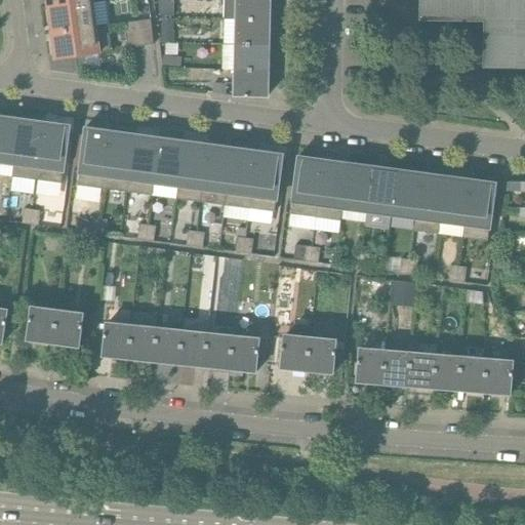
[(46,0),(48,10),(92,4),(98,3),(97,0),(46,0)]
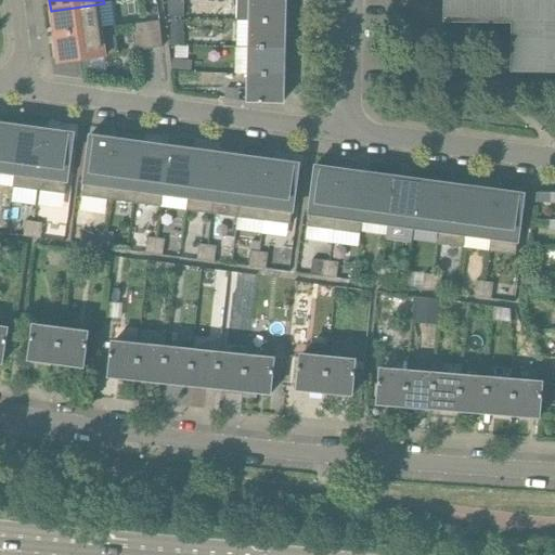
[(169,0),(169,1),(170,18),(185,18),(185,0),(169,0)]
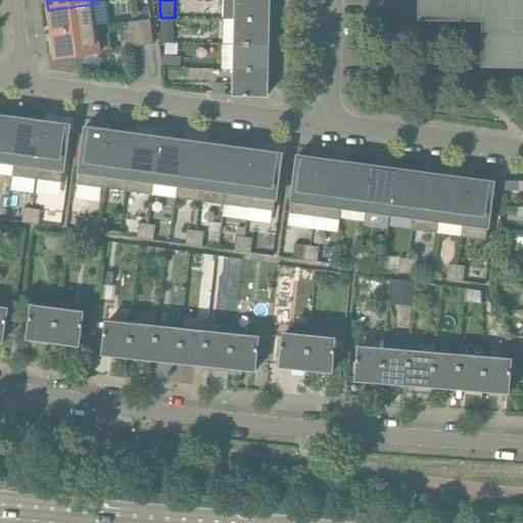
[(237,20),(268,20),(268,0),(224,0),(224,19),(237,20)]
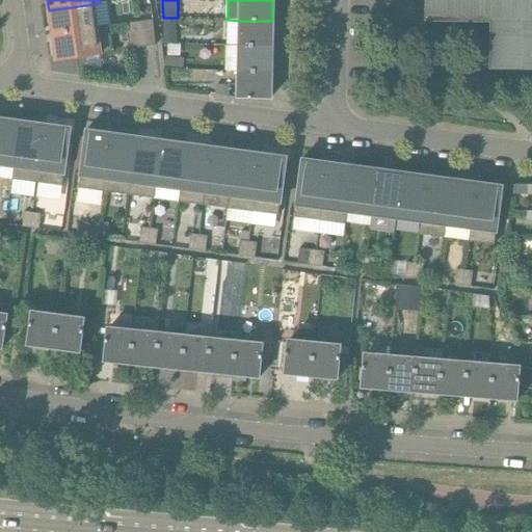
[(531,0),(425,0),(425,23),(478,23),(477,55),(489,55),(489,71),(531,71),(531,0)]
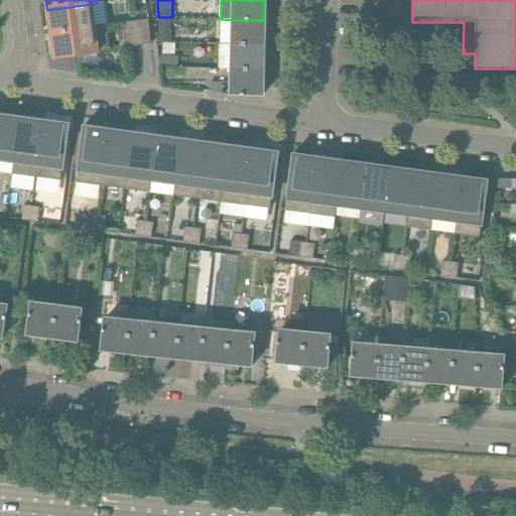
[(50,33),(94,27),(91,4),(47,10),(50,33)]
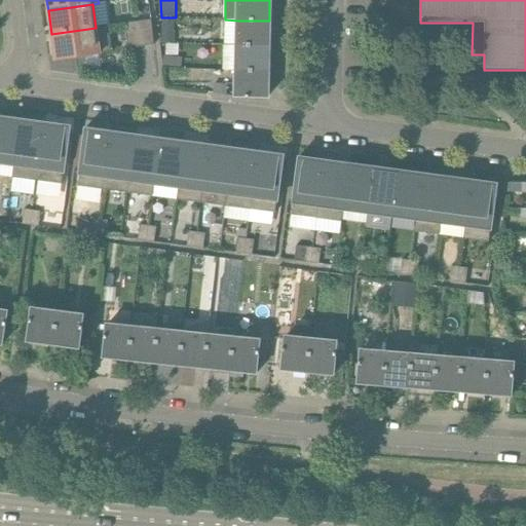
[(142,47),(154,46),(151,21),(138,23),(142,47)]
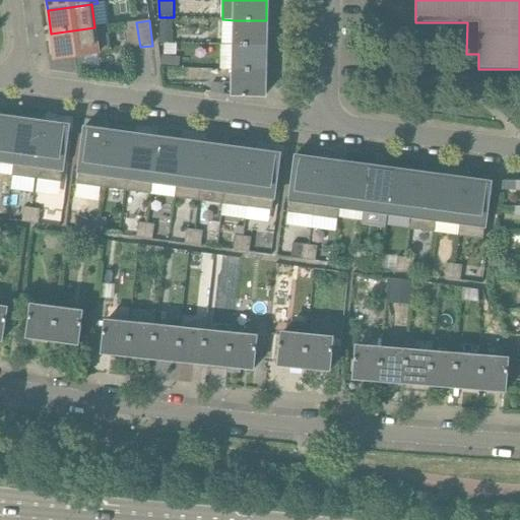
[(235,46),(265,46),(266,20),(236,20),(235,46)]
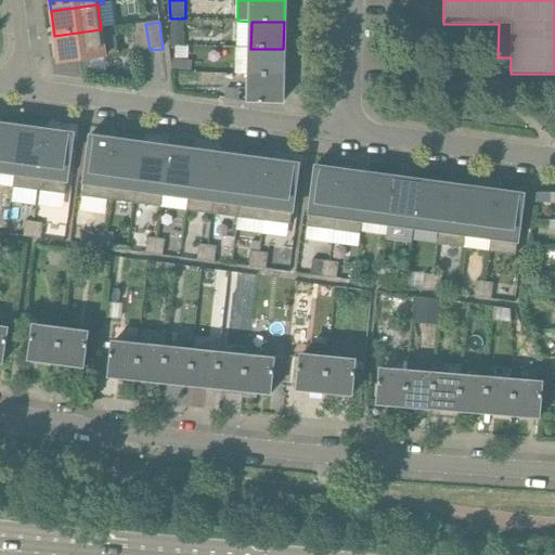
[(136,52),(150,50),(145,24),(131,26),(136,52)]
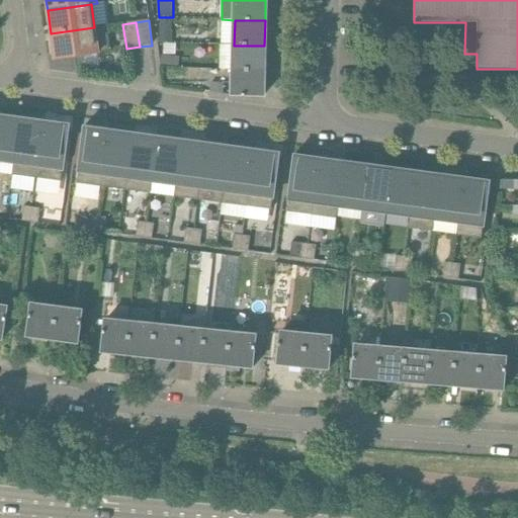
[(106,25),(94,27),(51,33),(54,55),(55,60),(110,53),(106,25)]
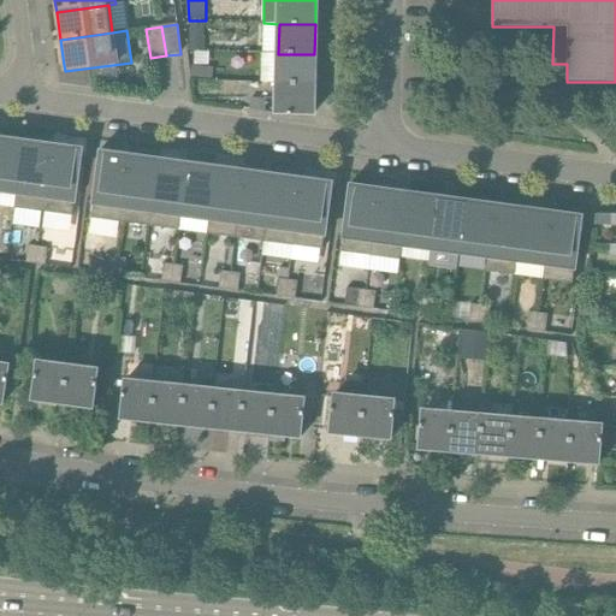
[(277,84),(314,86),(314,54),(278,54),(277,84)]
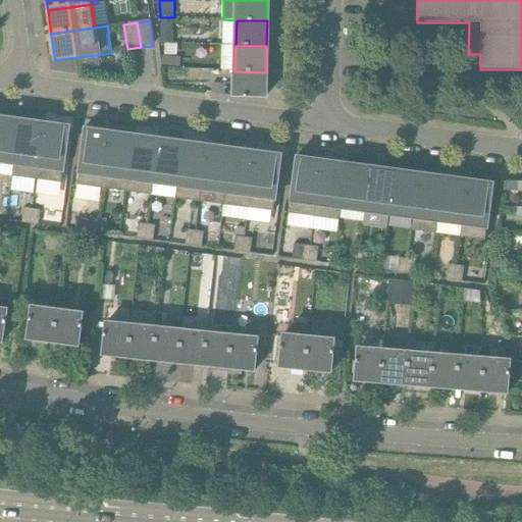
[(163,57),(162,66),(180,68),(181,58),(163,57)]
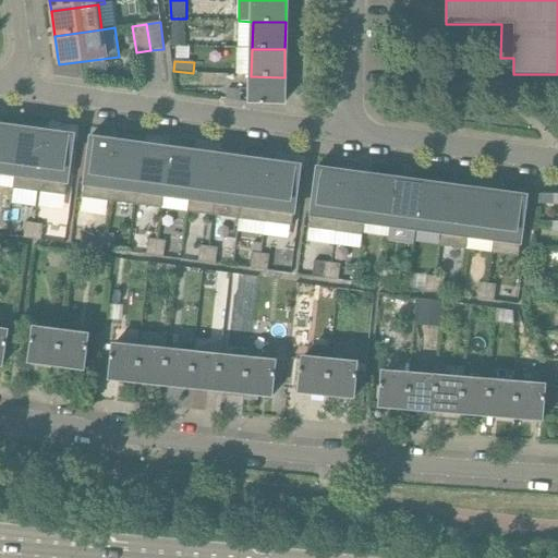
[(251,76),(251,104),(283,105),(284,77),(251,76)]
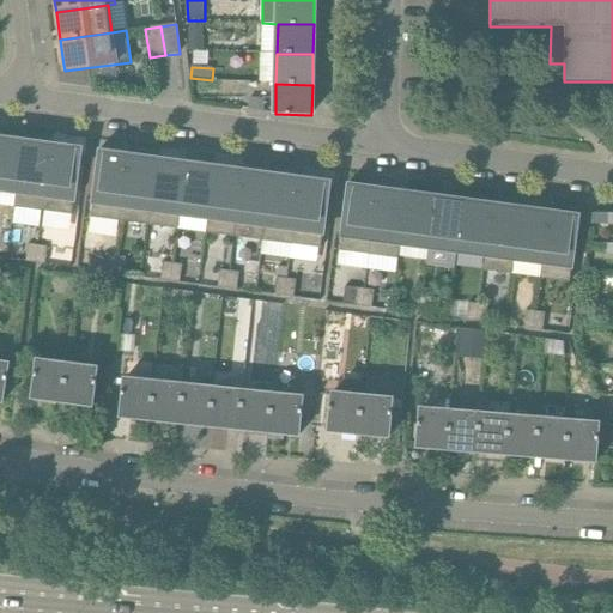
[(248,110),(263,113),(265,101),(250,98),(248,110)]
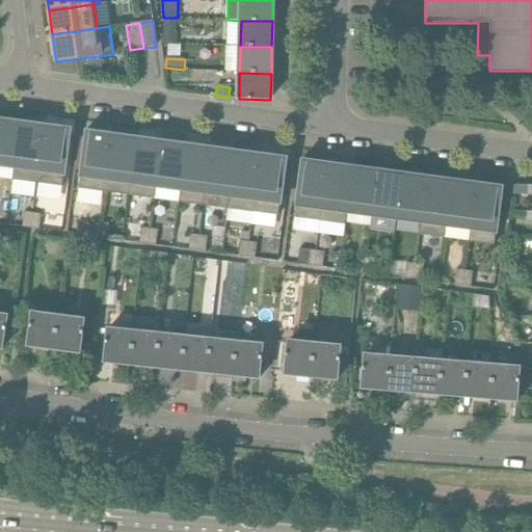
[(20,123),(0,120),(0,166),(14,168),(20,123)]
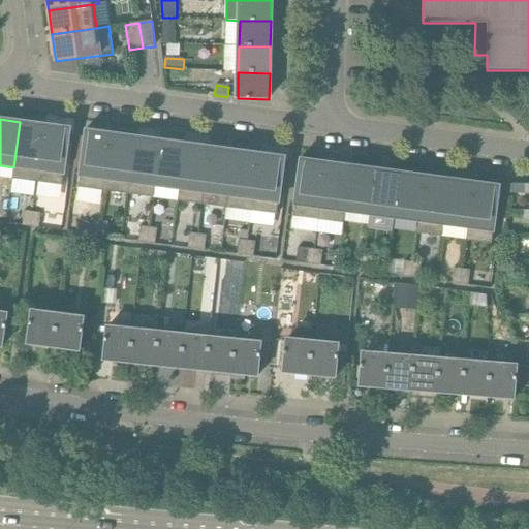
[(13,167),(12,180),(36,183),(44,125),(20,122),(13,167)]
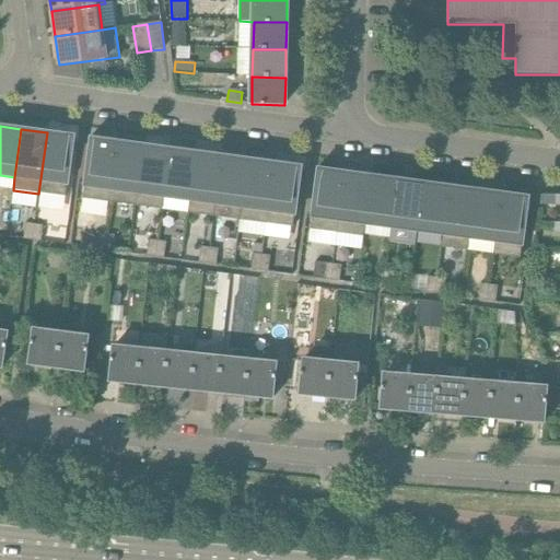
[(47,132),(38,194),(66,197),(73,140),(74,140),(74,136),(72,136),(72,137),(47,132)]
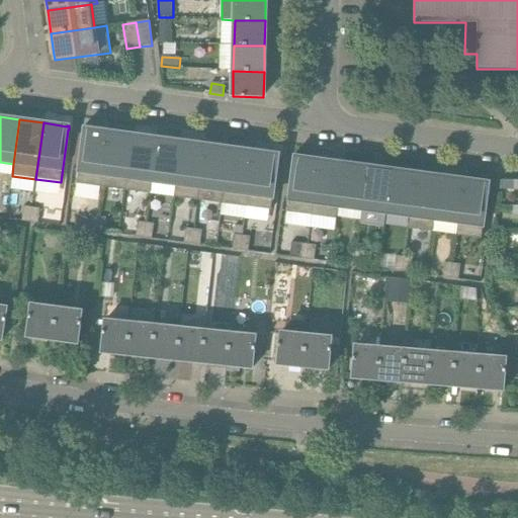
[(77,184),(101,188),(109,132),(86,128),(86,127),(84,127),(83,132),(84,132),(77,184)]
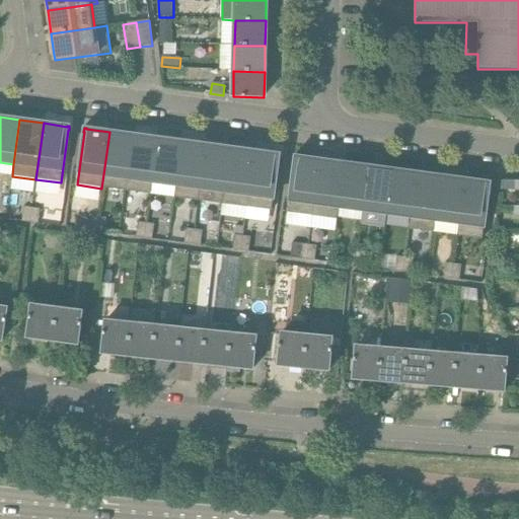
[(101,189),(126,192),(133,135),(109,132),(101,189)]
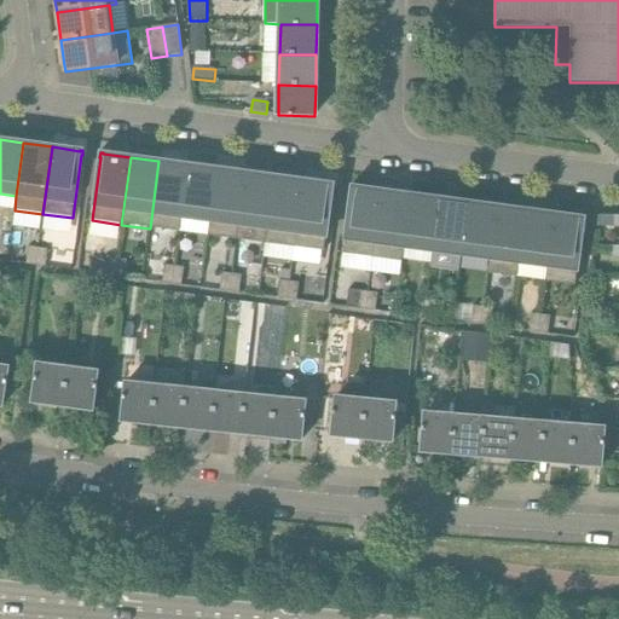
[(179,232),(181,218),(187,166),(158,161),(150,229),(179,232)]
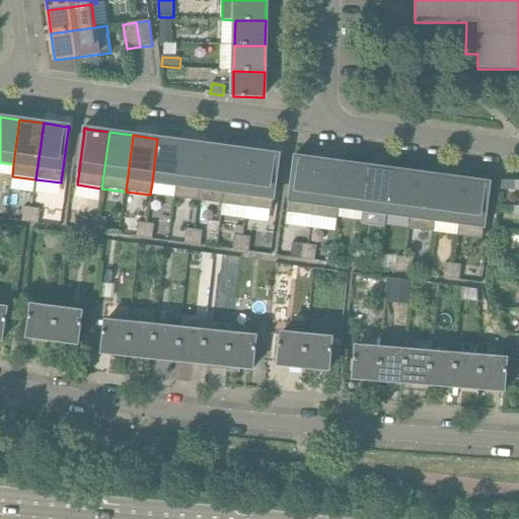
[(152,182),(175,187),(181,142),(157,139),(152,182)]
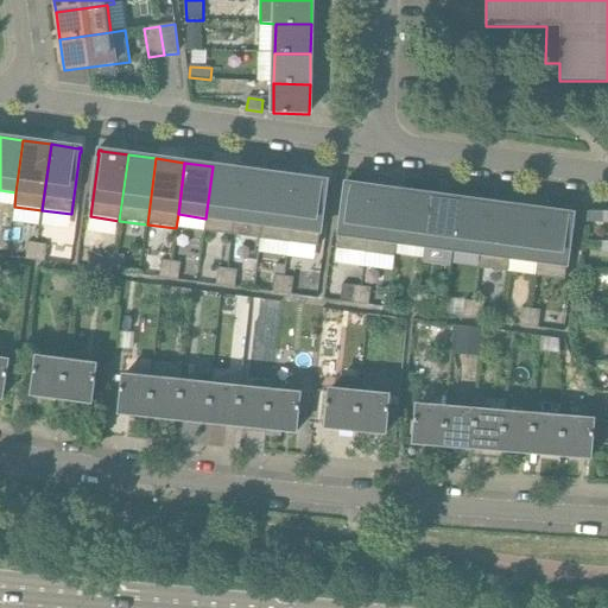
[(204,232),(233,236),(241,170),(213,166),(206,219),(204,232)]
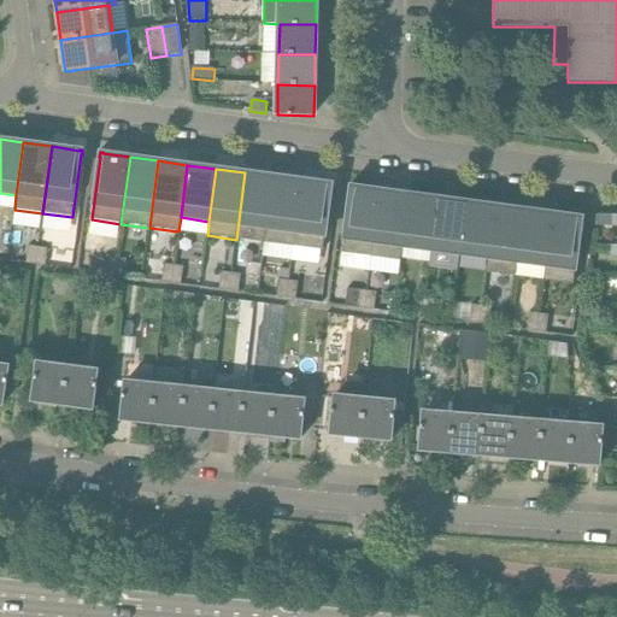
[(236,240),(264,244),(272,176),(245,172),(236,240)]
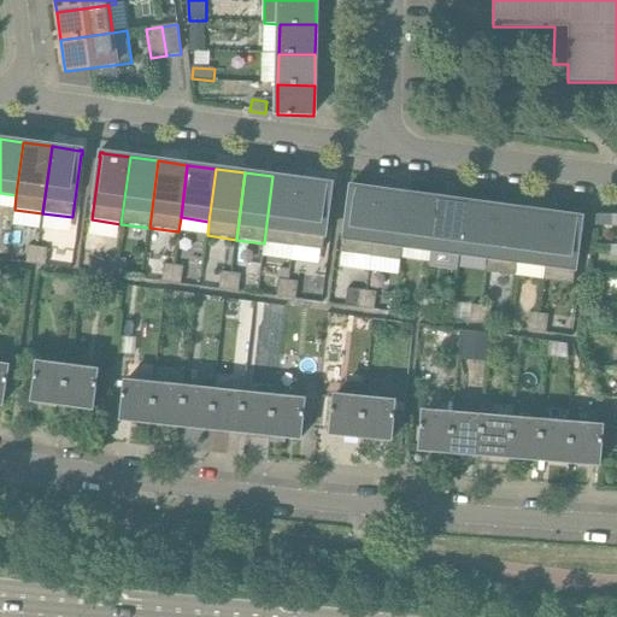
[(264,244),(293,247),(301,180),(272,176),(264,244)]
